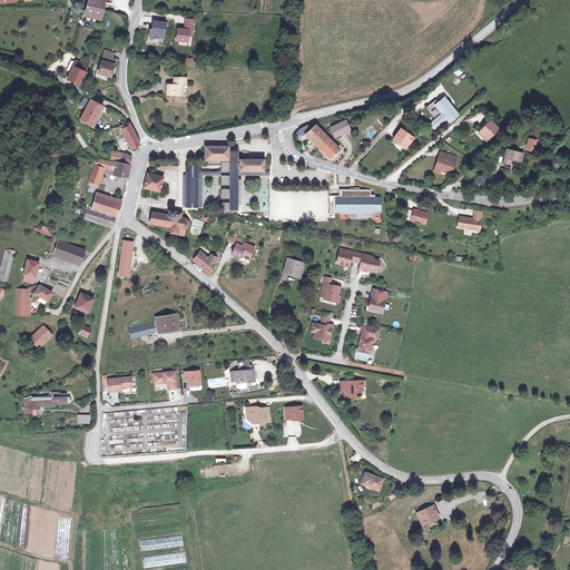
[(104,0),(88,0),(87,5),(88,5),(86,16),(100,20),(104,10),(101,9),(104,0)]
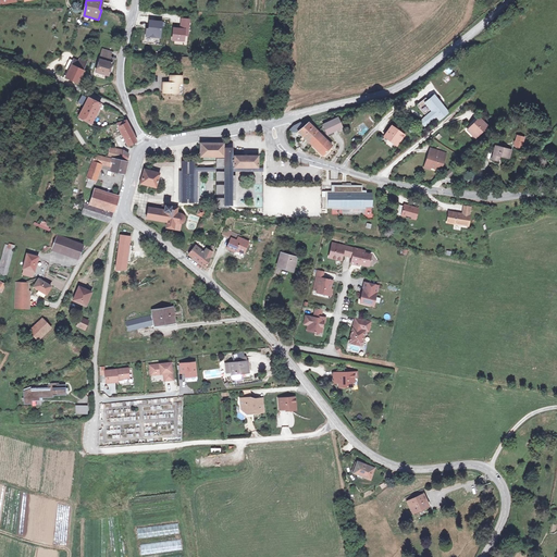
[(189,20),(182,20),(181,26),(182,26),(181,29),(173,29),(172,40),(184,41),(184,36),(188,36),(189,20)]
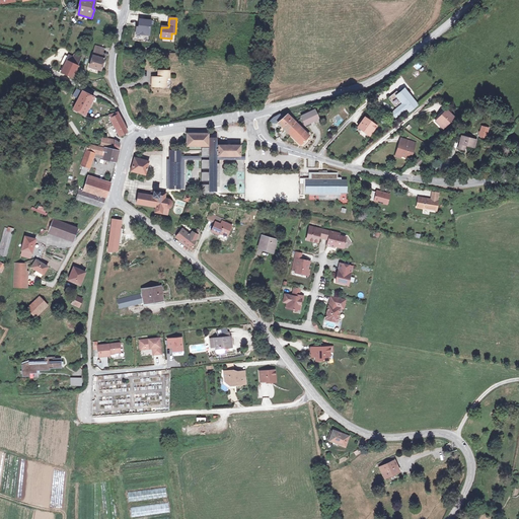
[(151,21),(139,20),(139,26),(140,26),(140,28),(138,28),(137,28),(136,34),(149,36),(151,21)]
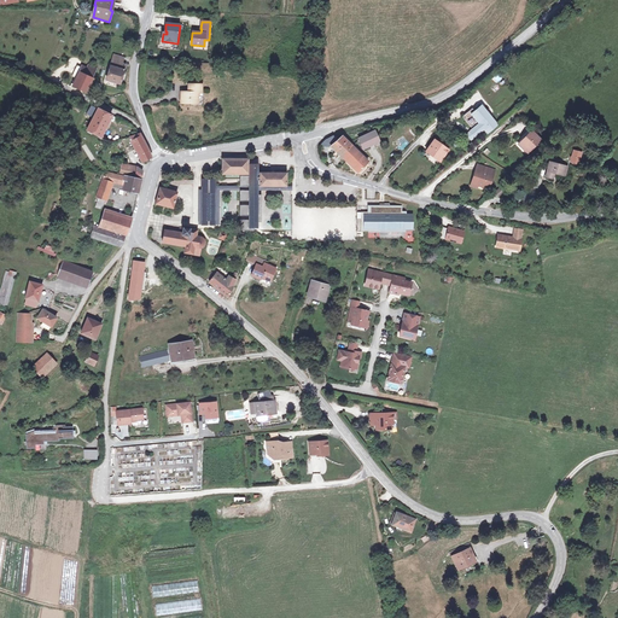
[(115,56),(110,66),(106,81),(120,85),(123,71),(124,66),(121,65),(123,58),(115,56)]
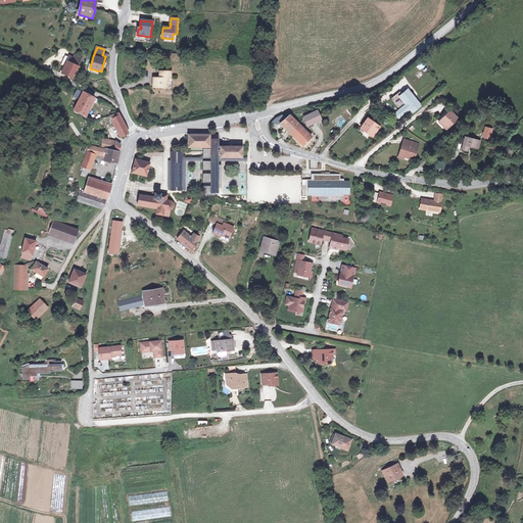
[(61,73),(73,78),(80,61),(81,57),(76,55),(75,59),(68,58),(61,73)]
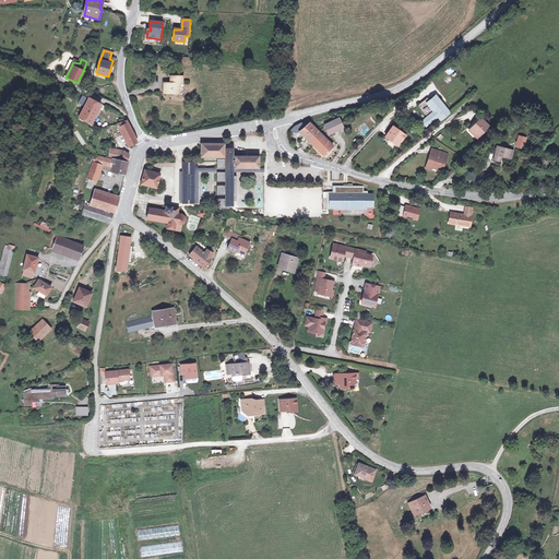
[(164,93),(173,94),(173,92),(180,92),(180,83),(183,83),(183,76),(171,76),(171,83),(165,83),(164,93)]
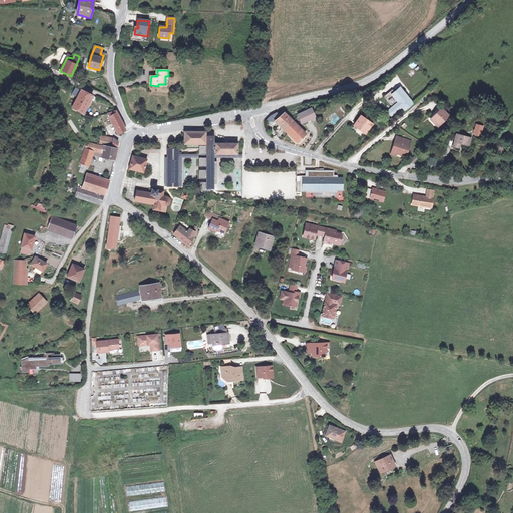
[(406,110),(414,104),(400,87),(394,91),(392,89),(384,96),(391,105),(398,100),(399,102),(392,107),(392,108),(388,111),(391,116),(400,110),(399,109),(403,106),(406,110)]
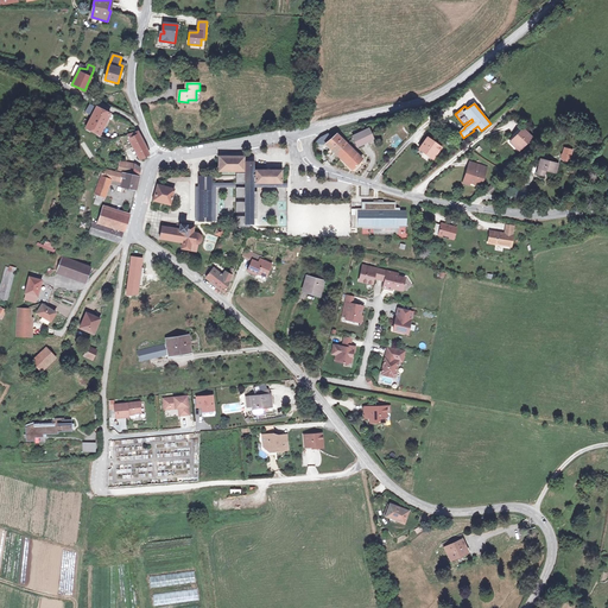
[(100,134),(108,118),(111,113),(108,113),(96,107),(87,128),(100,134)]
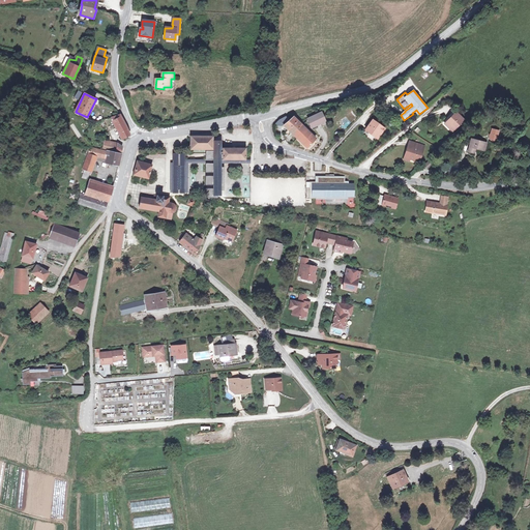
[(445,118),(447,120),(455,113),(452,110),(445,118)]
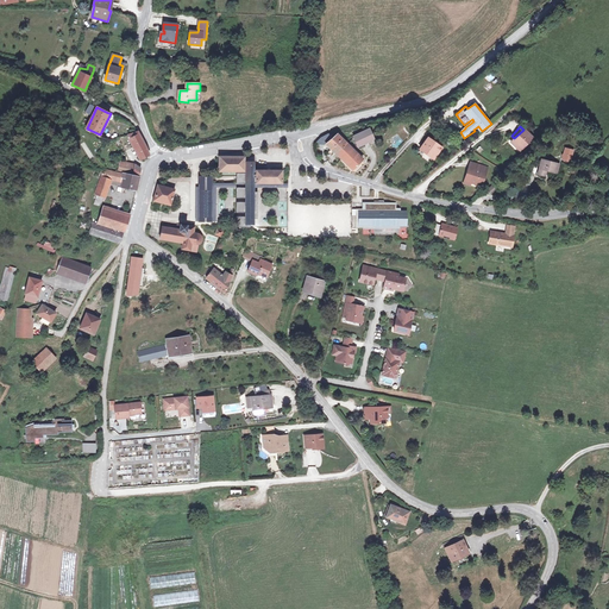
[(514,138),(512,142),(520,149),(533,138),(523,130),(514,138)]
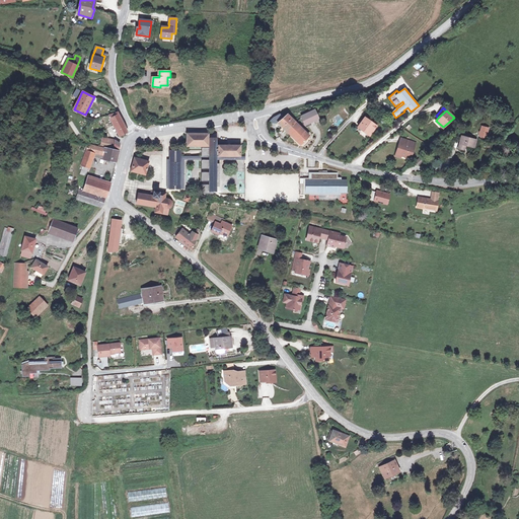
[(116,112),(109,115),(120,135),(127,132),(125,127),(116,112)]
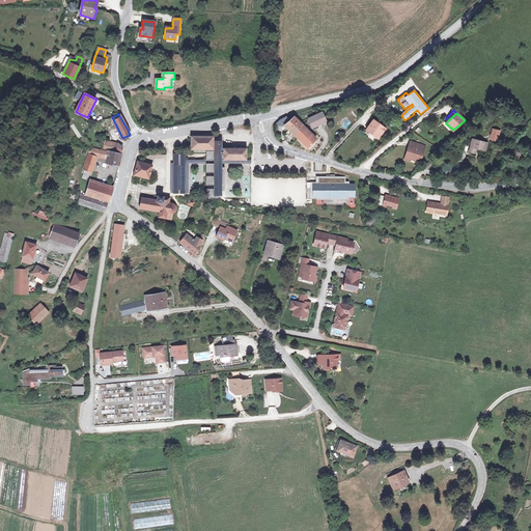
[(309,119),(312,126),(313,128),(327,122),(322,114),(309,119)]
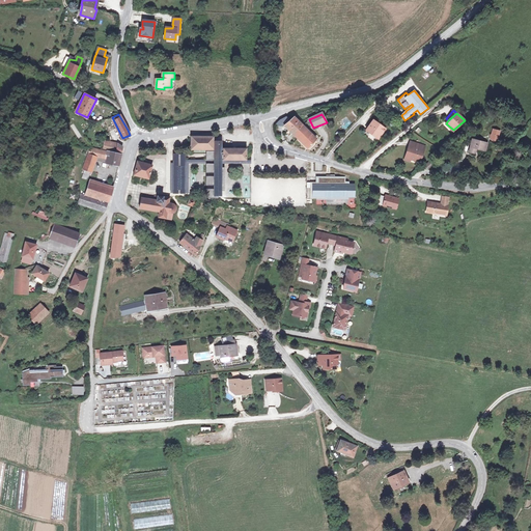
[(295,135),(302,126),(295,118),(290,122),(286,119),(281,120),(276,123),(281,129),(285,129),(286,128),(295,135)]
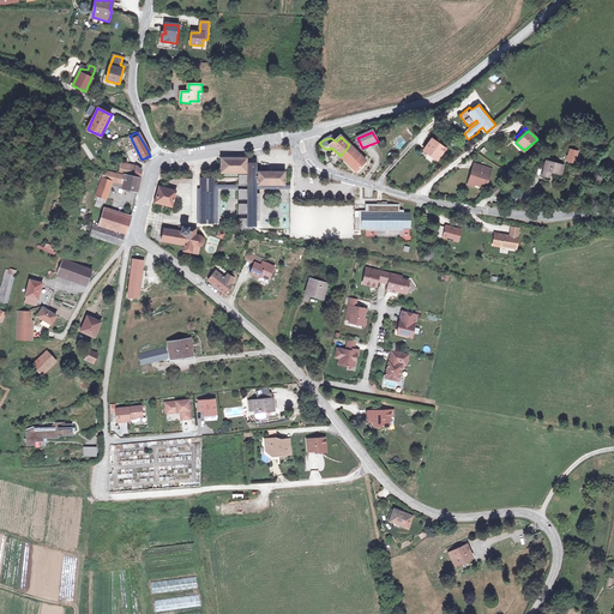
[(422,151),(435,160),(439,154),(441,156),(446,150),(432,139),(422,151)]
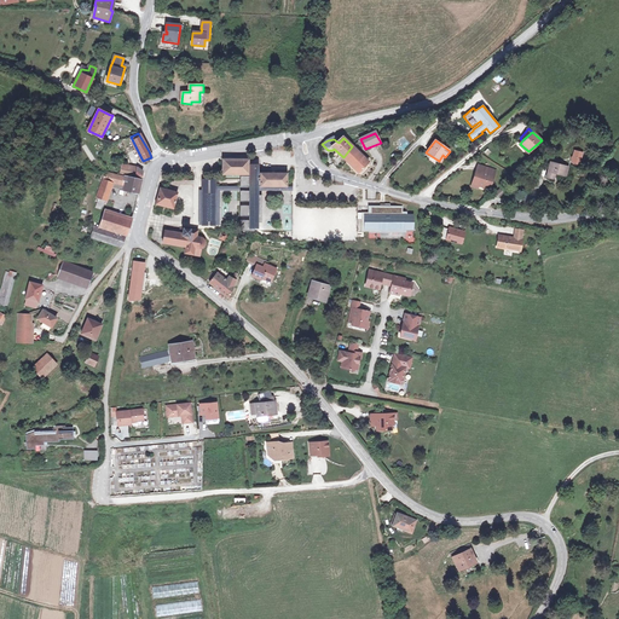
[(528,151),(520,144),(519,142),(516,144),(527,154),(528,151)]
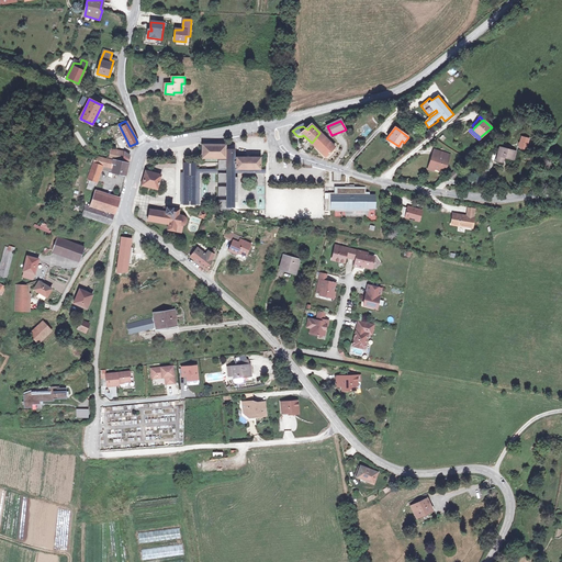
[(325,138),(319,133),(312,143),(316,147),(325,138)]
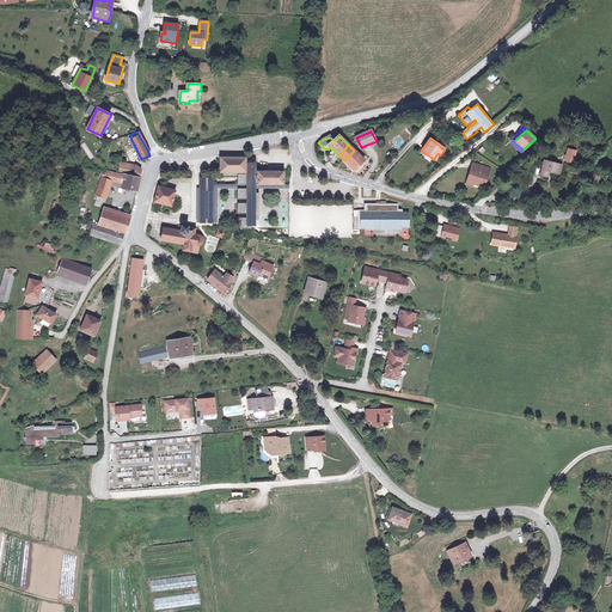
[(575,164),(576,151),(567,148),(564,161),(575,164)]
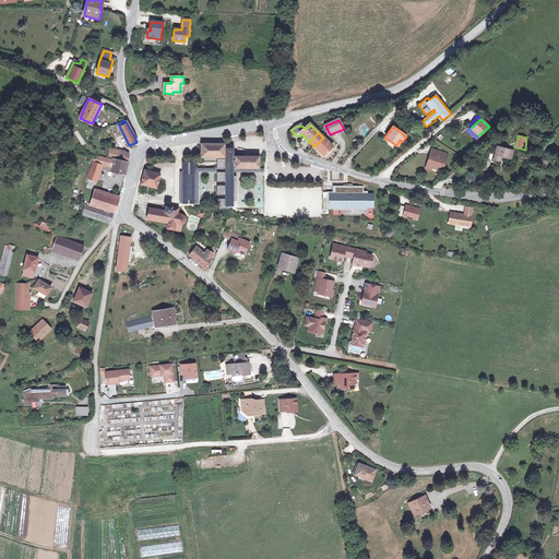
[(329,142),(323,138),(314,146),(320,151),(329,142)]
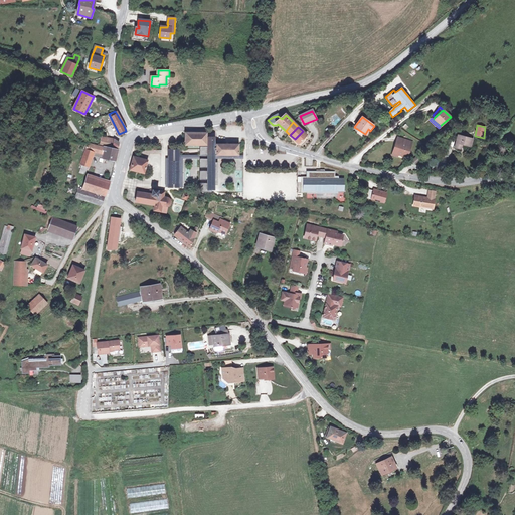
[(303,131),(295,139),(299,143),(307,135),(303,131)]
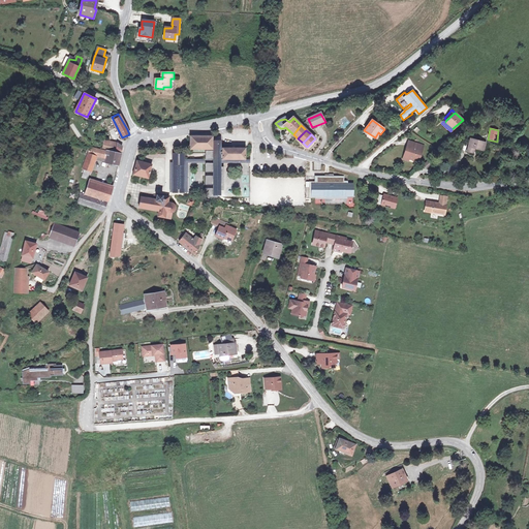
[(199,136),(191,136),(191,148),(214,148),(214,150),(205,150),(205,159),(205,162),(205,172),(213,172),(213,176),(205,176),(205,184),(213,184),(213,188),(205,188),(205,196),(217,198),(217,195),(221,195),(221,185),(224,185),(224,166),(221,166),(221,163),(221,160),(221,157),(222,157),(222,158),(245,158),(245,148),(222,148),(221,148),(221,139),(214,139),(214,144),(212,144),(212,136),(199,136)]
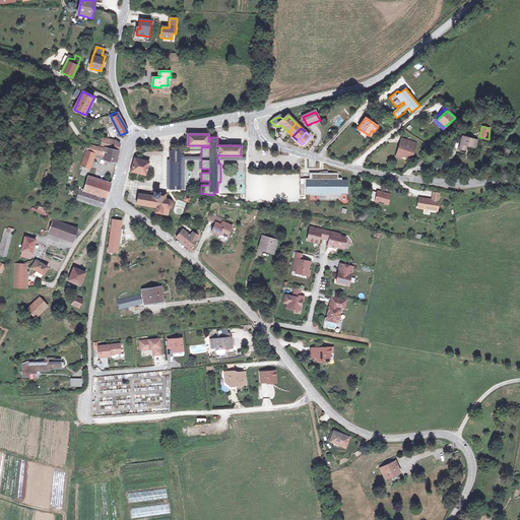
[(477,140),(462,136),(458,149),(465,151),(466,147),(475,149),(477,140)]
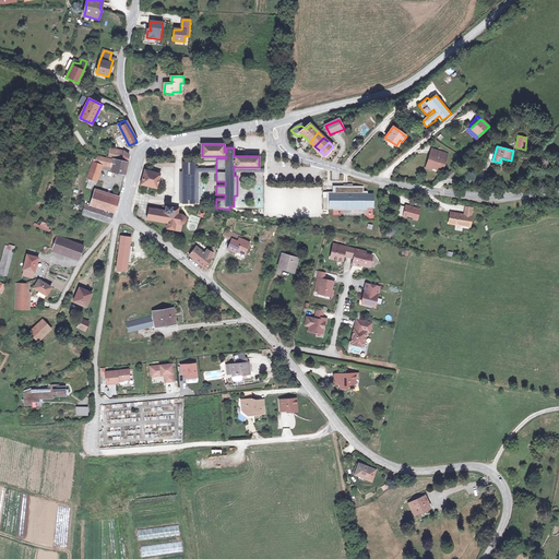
[(109,157),(128,162),(128,154),(123,151),(111,149),(109,157)]
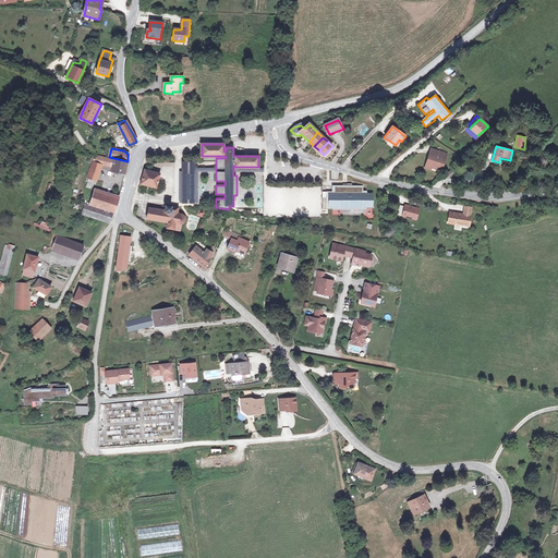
[(429,154),(427,164),(432,165),(431,167),(441,170),(446,153),(437,149),(436,155),(429,154)]
